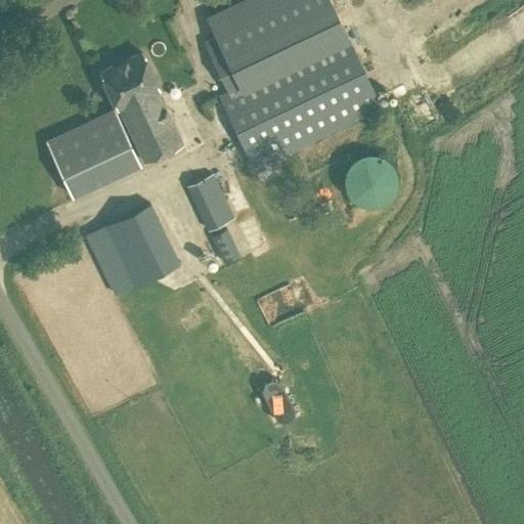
[(246,0),(206,19),(213,35),(203,40),(227,91),(219,95),(254,167),(380,106),(330,0),(246,0)]
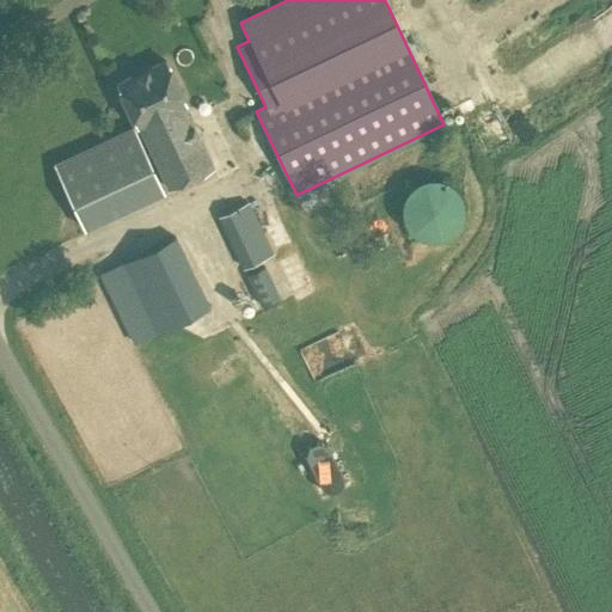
[(165,60),(116,83),(136,127),(138,126),(160,175),(161,175),(167,189),(213,167),(182,103),(185,102),(165,60)]
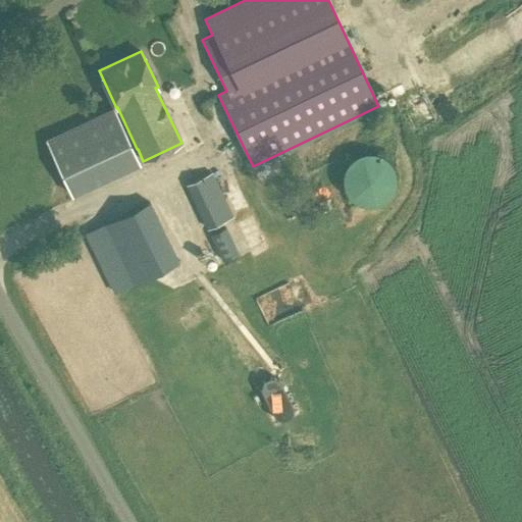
[(397,181),(397,177),(395,171),(394,168),(390,164),(386,160),(382,157),(373,155),(368,155),(362,156),(354,161),(349,165),(347,170),(345,174),(345,179),(345,187),(346,190),(348,194),(351,199),(355,202),(359,205),(365,207),(369,207),(373,207),(379,206),(384,204),(388,200),(393,196),(395,192),(397,186),(397,181)]
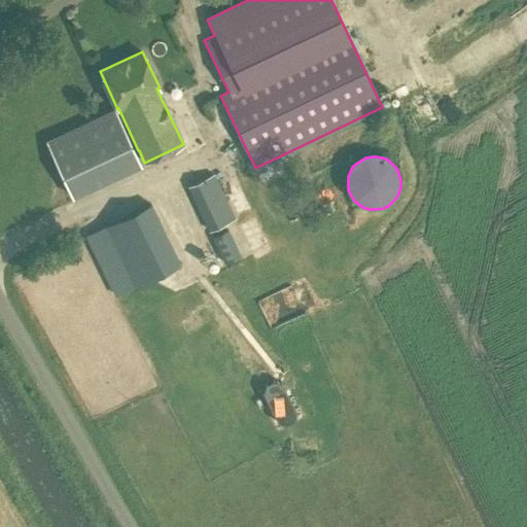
[(209,230),(234,218),(212,174),(188,185),(209,230)]
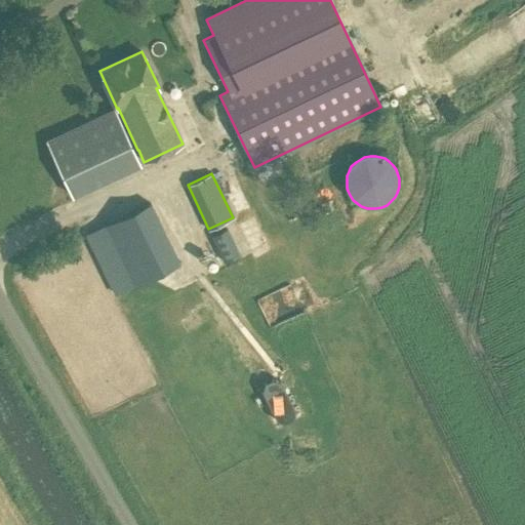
[(227,189),(241,214),(249,210),(236,184),(227,189)]
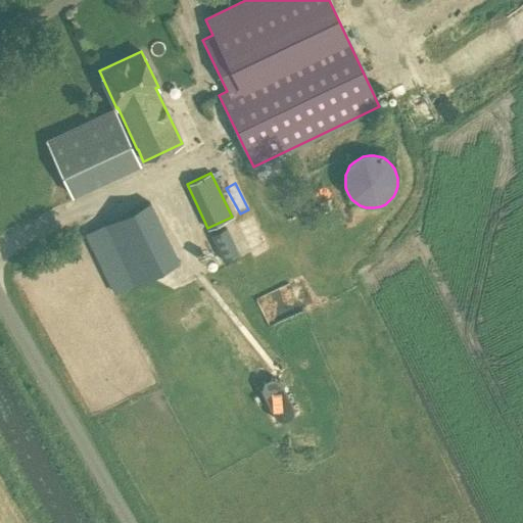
[(113,294),(179,262),(149,201),(84,234),(113,294)]
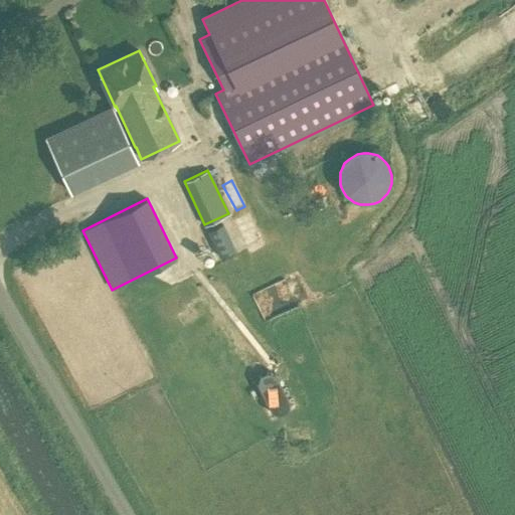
[(218,259),(235,250),(222,223),(206,231),(218,259)]
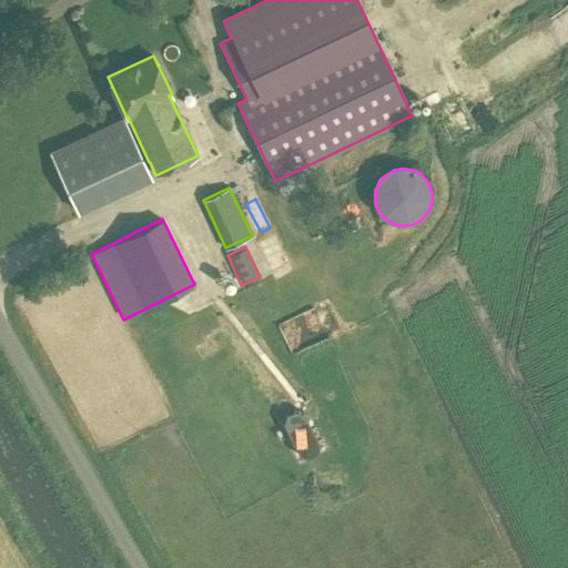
[(294,409),(285,413),(283,423),(298,455),(308,457),(316,453),(320,445),(303,412),(294,409)]
